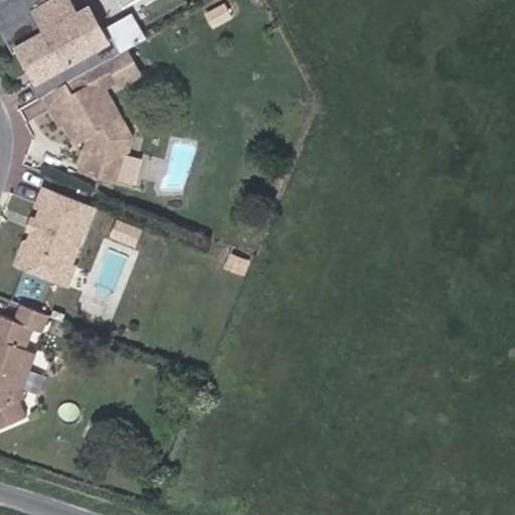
[(76,18),(65,0),(58,0),(45,7),(40,0),(0,0),(0,17),(18,50),(26,45),(43,75),(34,79),(43,96),(47,93),(114,56),(96,24),(83,31),(76,18)]
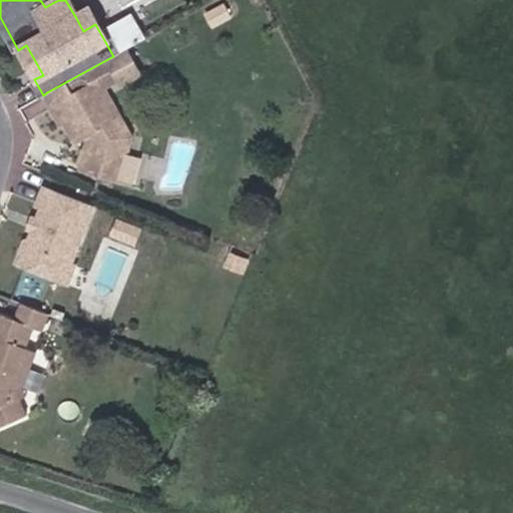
[(230,16),(223,4),(205,14),(212,27),(230,16)]
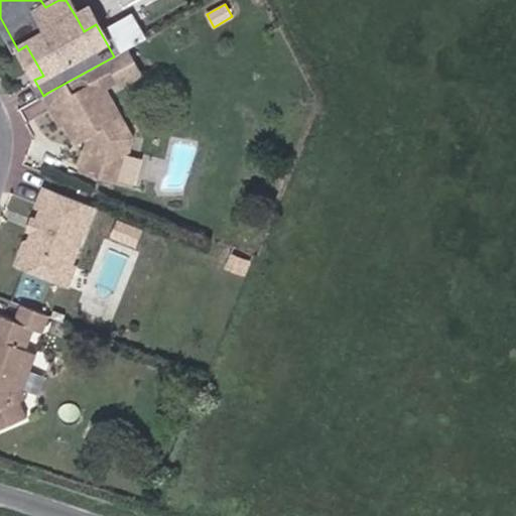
[(96,24),(89,11),(77,18),(84,31),(96,24)]
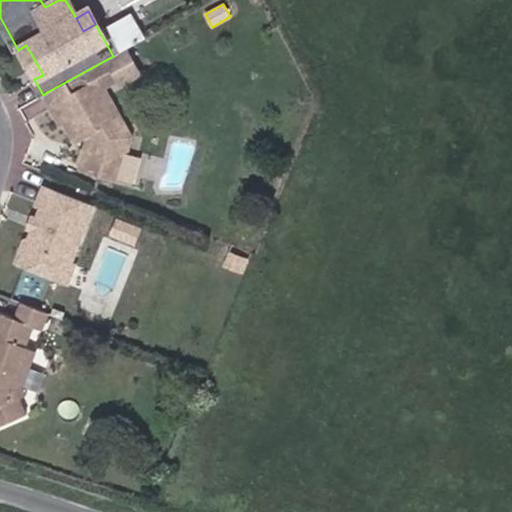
[(43,75),(26,45),(18,50),(34,79),(43,75)]
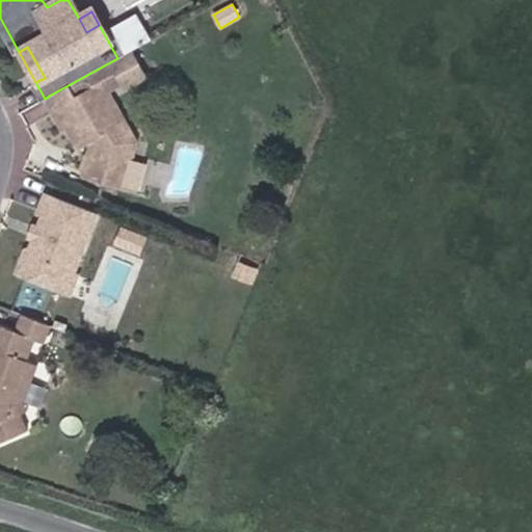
[(136,142),(107,90),(123,82),(126,86),(144,76),(131,51),(127,53),(125,55),(118,58),(117,58),(49,96),(45,99),(61,128),(67,126),(78,147),(88,140),(90,139),(94,145),(86,176),(120,186),(128,159),(132,156),(136,142)]
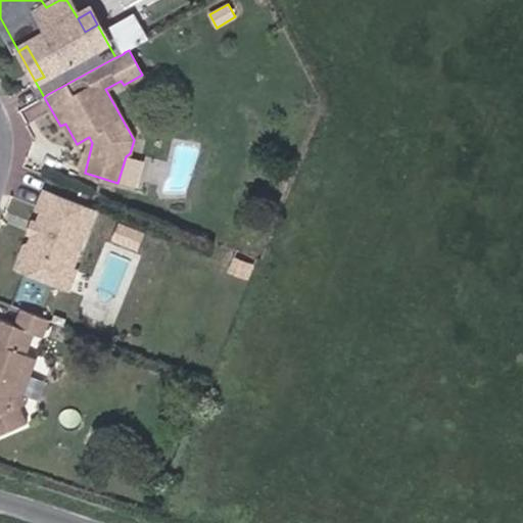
[(85,173),(92,143),(89,137),(87,138),(89,143),(87,151),(84,153),(81,167),(83,173),(85,173)]
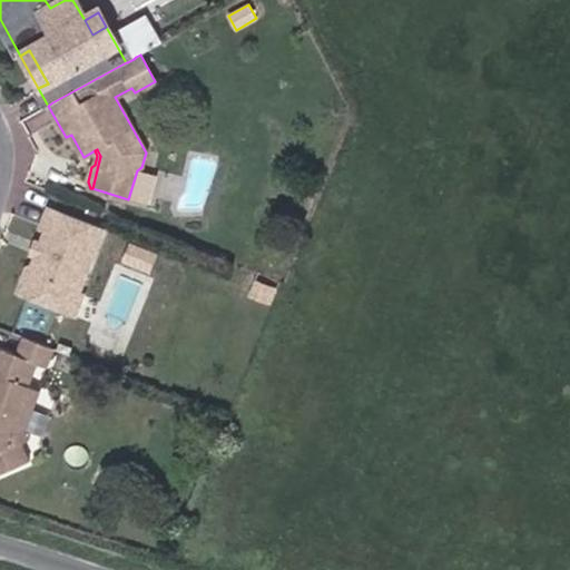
[(78,294),(104,231),(48,209),(41,228),(46,231),(41,244),(39,248),(45,251),(42,255),(37,253),(36,256),(32,266),(27,268),(22,282),(25,287),(22,294),(75,315),(82,296),(78,294)]
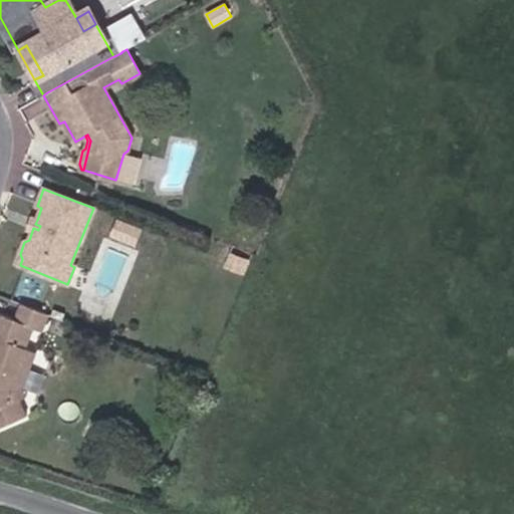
[(38,230),(40,226),(35,224),(37,220),(33,219),(28,230),(32,231),(33,228),(38,230)]
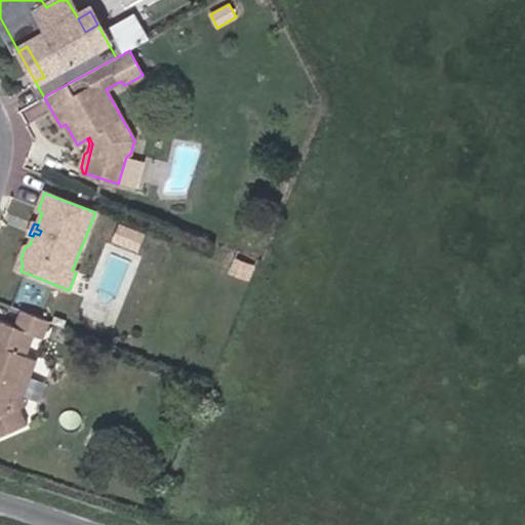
[(136,249),(142,235),(121,227),(116,240),(136,249)]
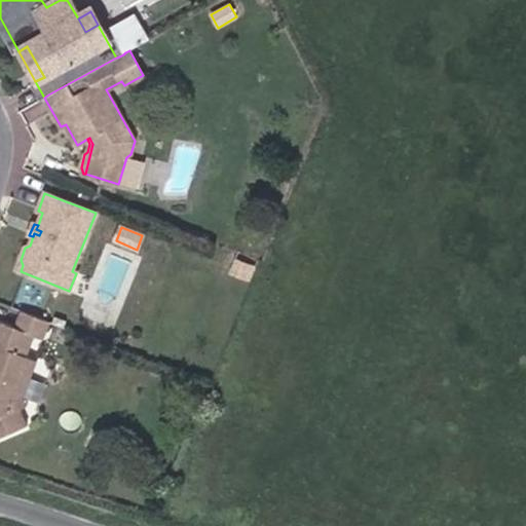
[(242,277),(248,265),(236,261),(231,273),(242,277)]
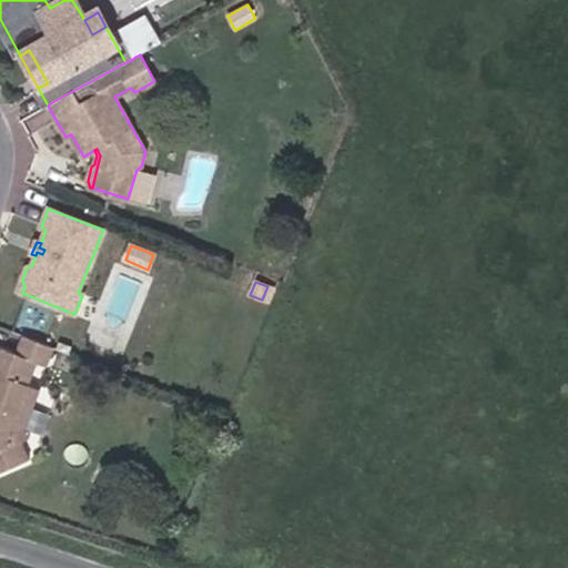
[(267,302),(273,288),(267,286),(262,300),(267,302)]
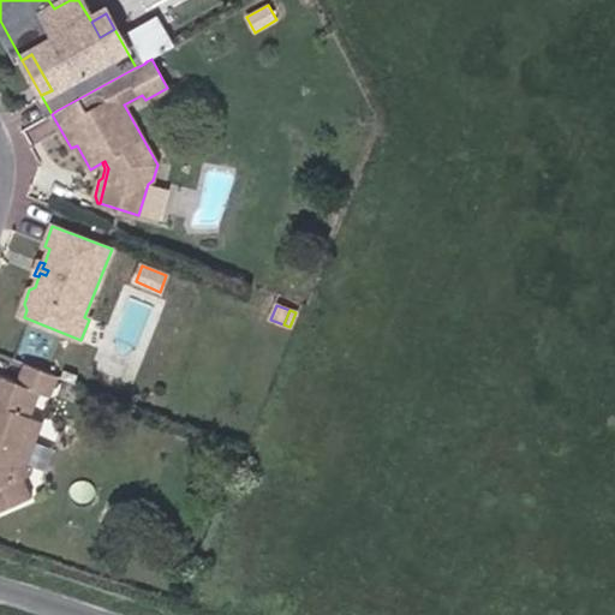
[(12,475),(36,418),(31,416),(41,393),(52,396),(60,377),(24,364),(17,382),(0,375),(0,511),(31,497),(23,477),(16,481),(12,475)]
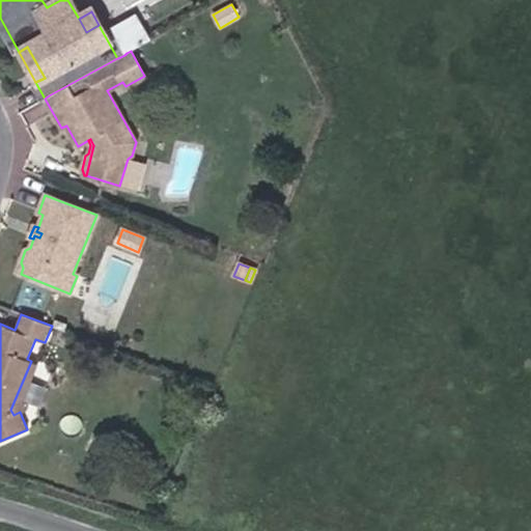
[(23,400),(38,364),(31,361),(10,410),(14,415),(20,412),(27,409),(23,400)]
